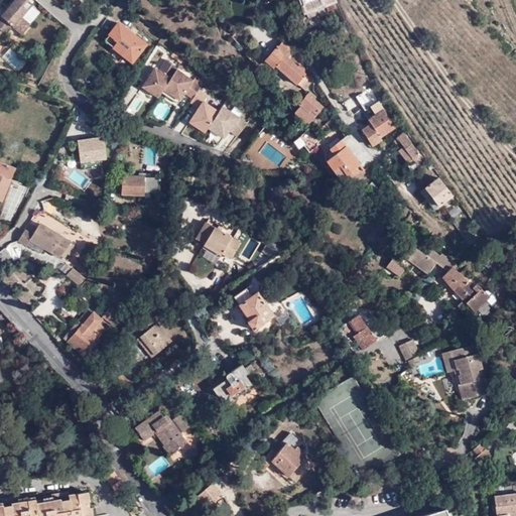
[(0,27),(2,29),(6,33),(12,26),(21,34),(30,24),(21,17),(33,4),(28,0),(15,0),(9,6),(11,8),(9,10),(7,9),(0,16),(0,27)]
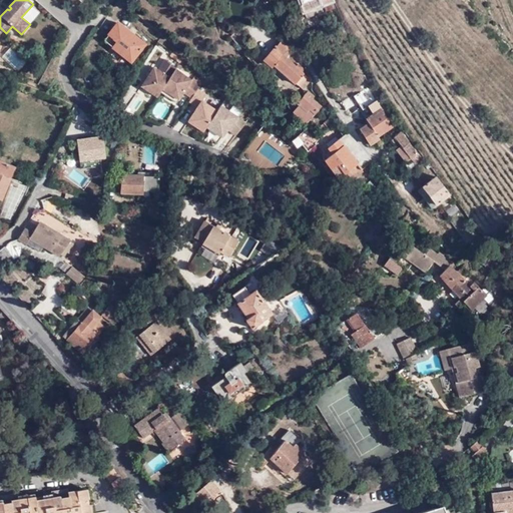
[(300,0),(304,9),(321,3),(321,4),(326,3),(332,0),(300,0)]
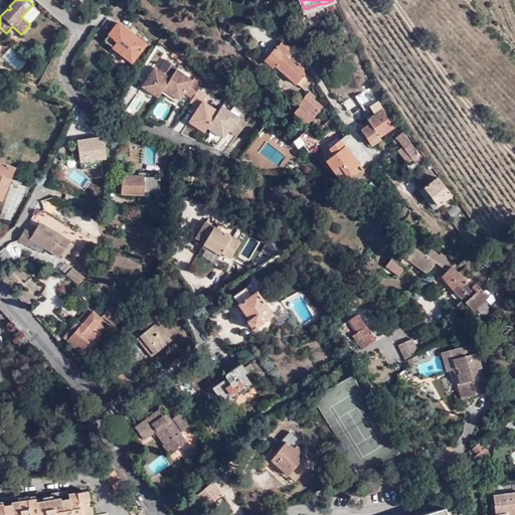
[(338,10),(334,0),(333,0),(327,3),(330,13),(338,10)]
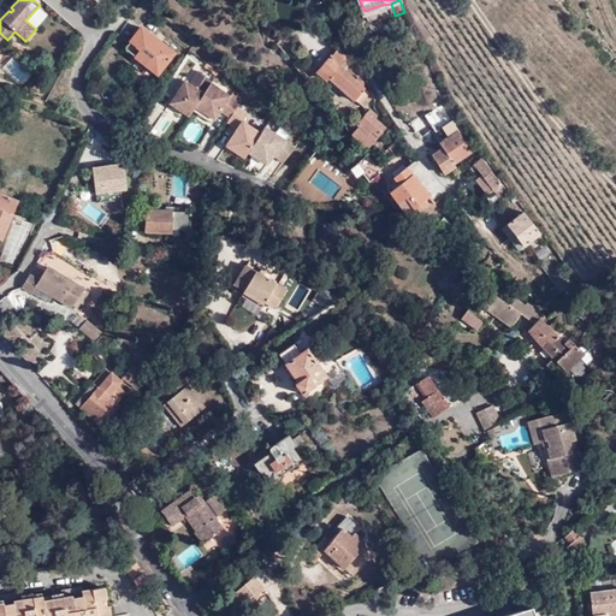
[(385,4),(365,11),(368,19),(388,12),(385,5),(385,4)]
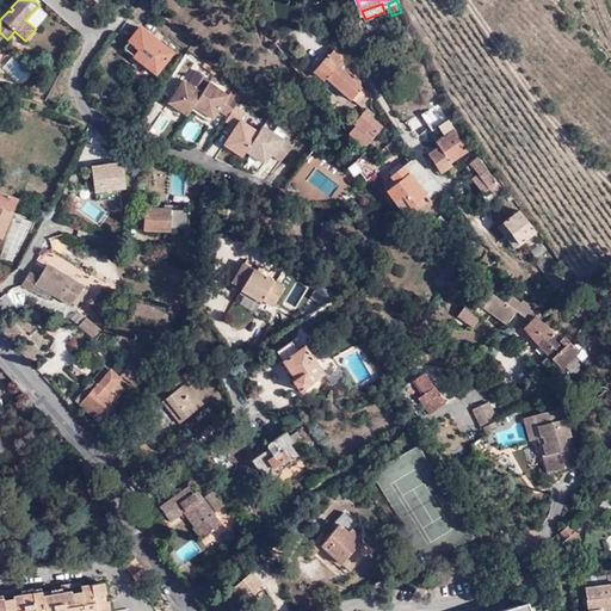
[(172,49),(140,24),(123,44),(155,71),(172,49)]
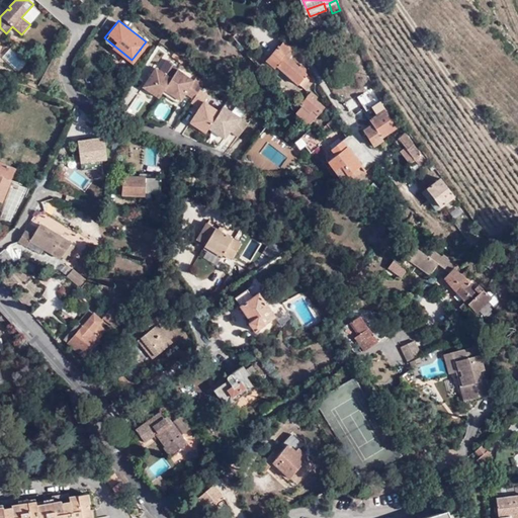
[(301,85),(308,90),(316,81),(312,78),(313,78),(289,58),(295,50),(285,41),(279,48),(278,48),(268,60),(275,67),(277,66),(300,86),(301,85)]
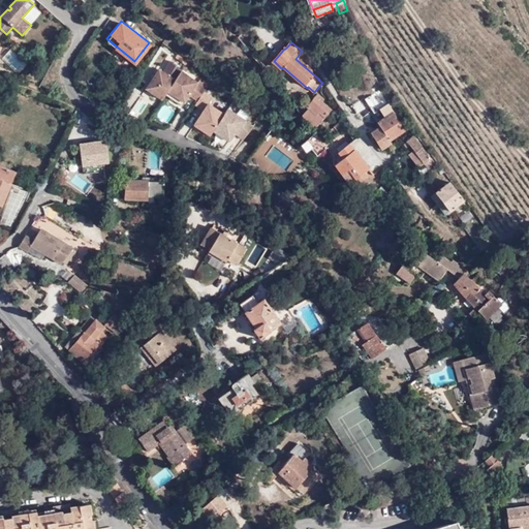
[(181,67),(172,57),(164,68),(159,65),(147,85),(163,96),(166,91),(181,67)]
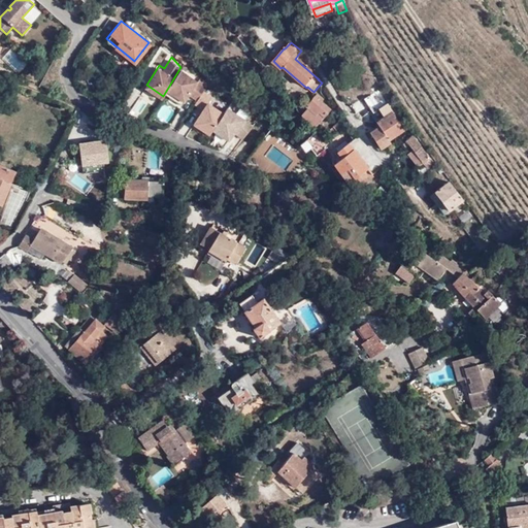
[(206,84),(180,67),(168,88),(185,98),(190,91),(198,96),(206,84)]
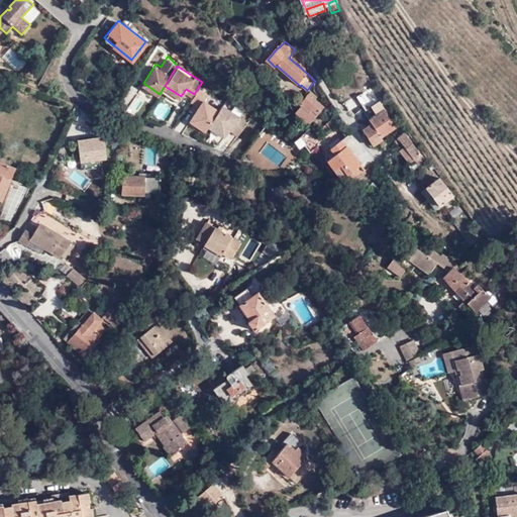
[(205,97),(209,91),(200,85),(194,94),(192,98),(200,103),(191,118),(206,127),(219,107),(205,97)]
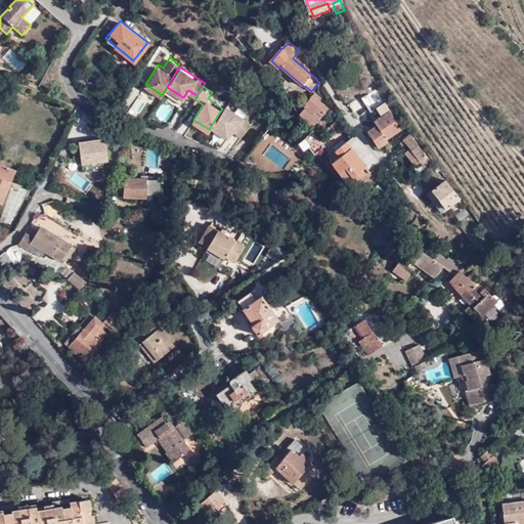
[(183,97),(167,87),(165,90),(181,100),(183,97)]
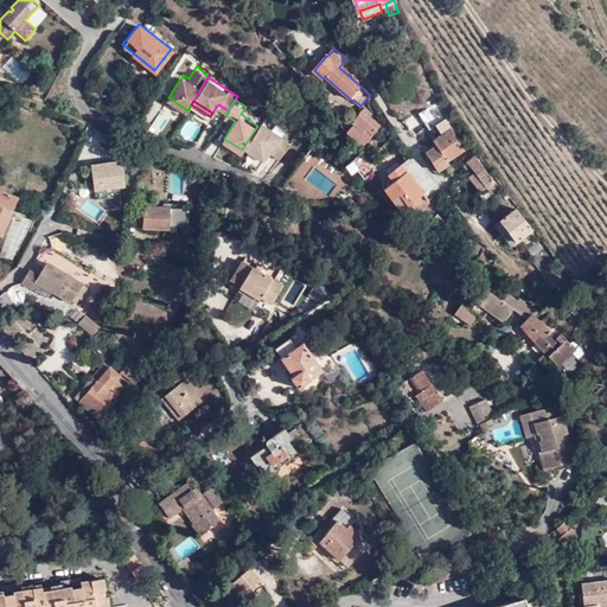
[(355,123),(347,133),(362,147),(381,126),(370,117),(372,114),(365,108),(353,122),(355,123)]
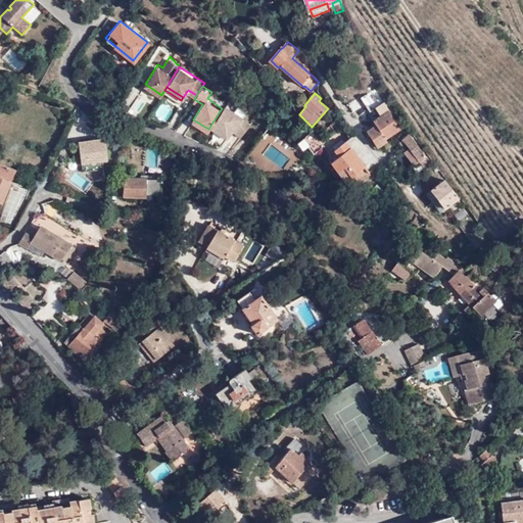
[(382,115),(390,110),(385,103),(376,108),(382,115)]
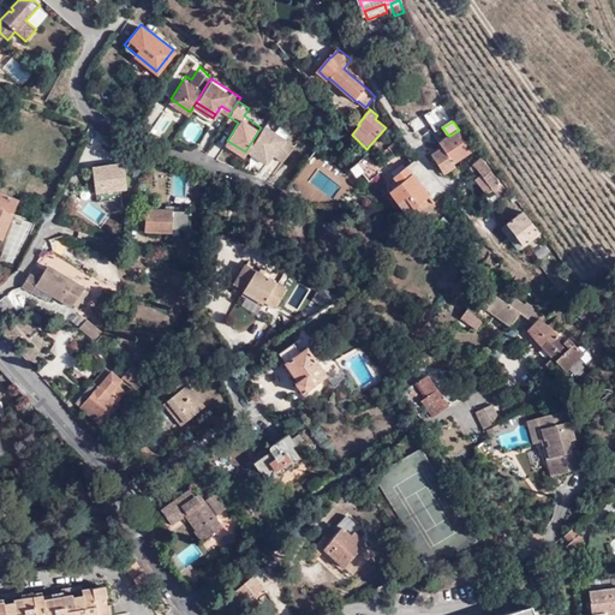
[(467,143),(459,130),(449,136),(441,142),(443,147),(433,155),(445,174),(457,166),(454,163),(478,148),(472,139),(467,143)]
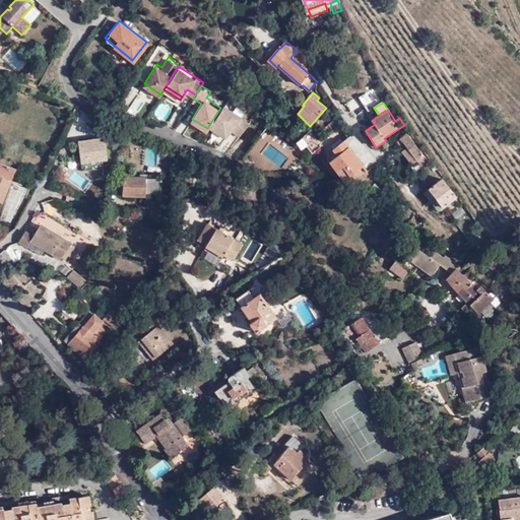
[(334,127),(341,122),(339,118),(331,124),(334,127)]
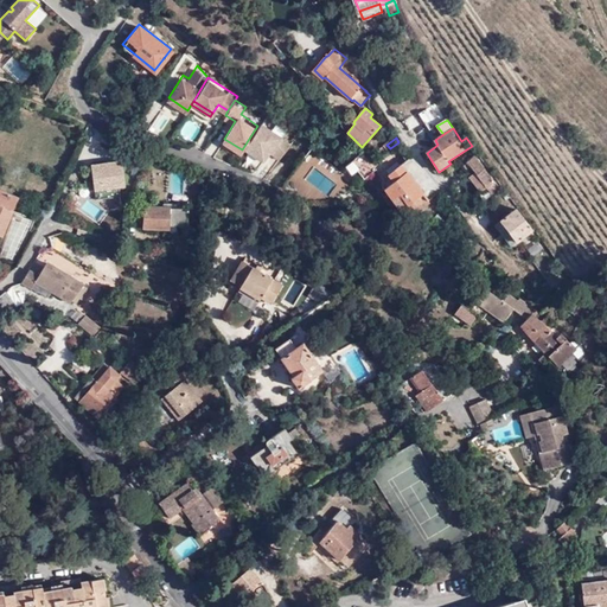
[(317,195),(327,196),(330,193),(305,174),(317,163),(340,181),(349,176),(313,146),(287,177),(287,178),(286,184),(296,186),(295,191),(317,195)]
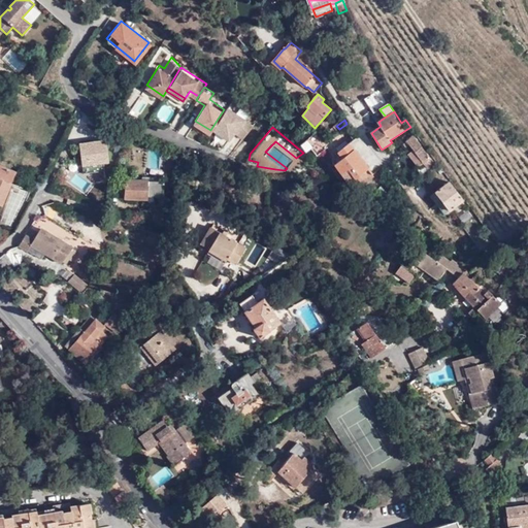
[(321,131),(318,131),(302,143),(307,151),(312,146),(318,154),(330,144),(321,131)]
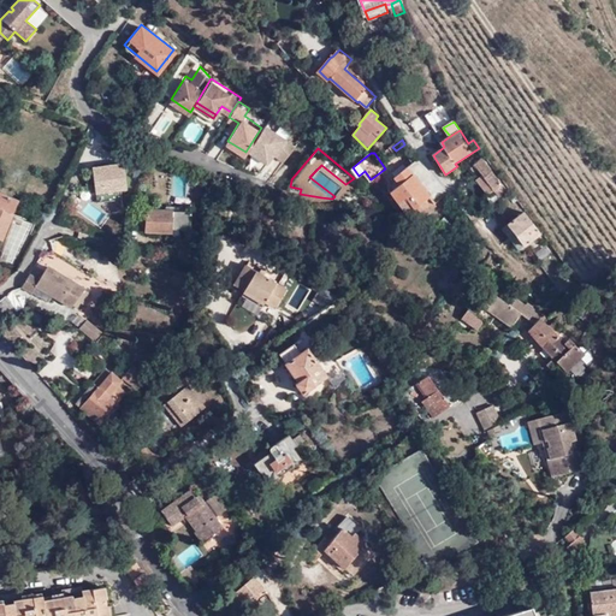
[(508,191),(483,157),(471,166),(473,170),(478,166),(483,175),(489,182),(481,185),(486,191),(489,195),(496,190),(501,199),(508,191)]
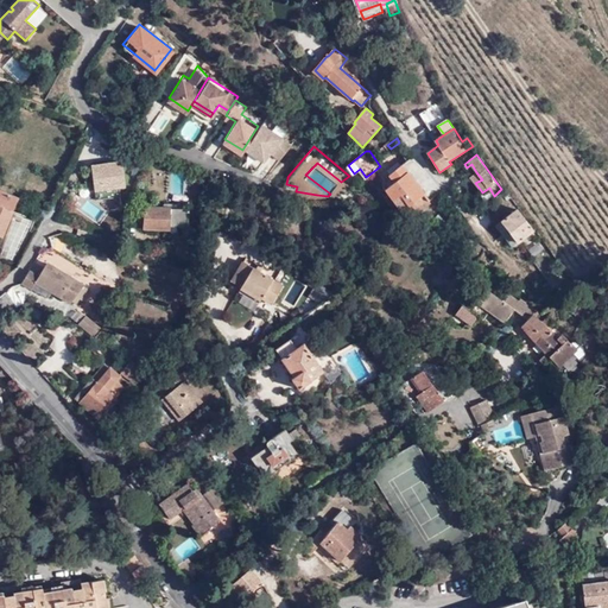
[(90,164),(94,196),(103,195),(103,197),(119,196),(118,187),(124,185),(121,160),(90,164)]
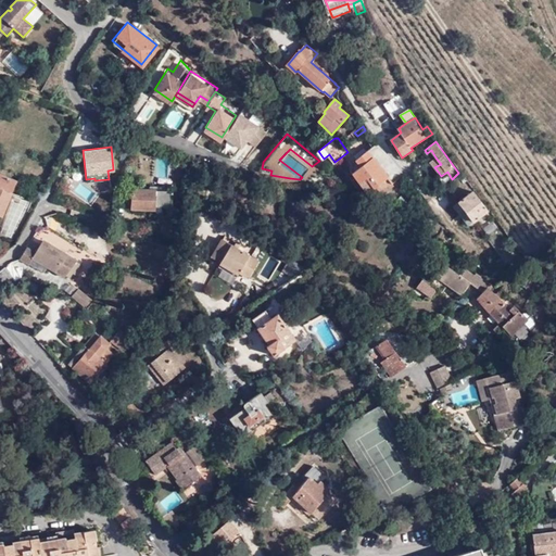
[(389,179),(369,151),(355,161),(359,167),(353,172),(366,190),(373,186),(375,189),(389,179)]
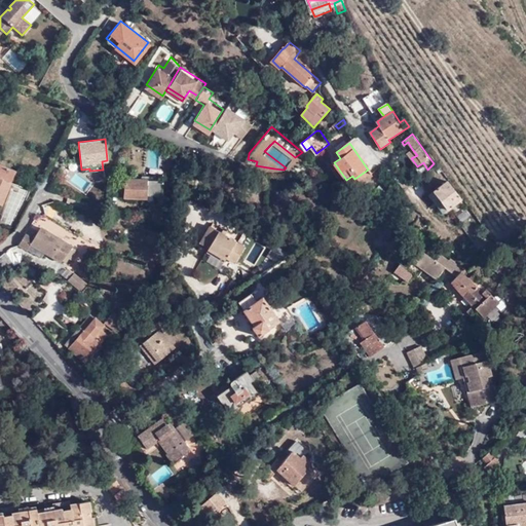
[(417,155),(412,149),(407,152),(409,155),(411,158),(417,155)]
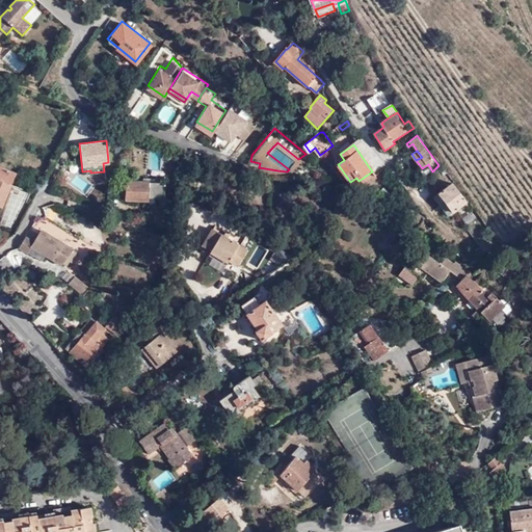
[(416,160),(414,157),(406,162),(413,171),(420,165),(416,160)]
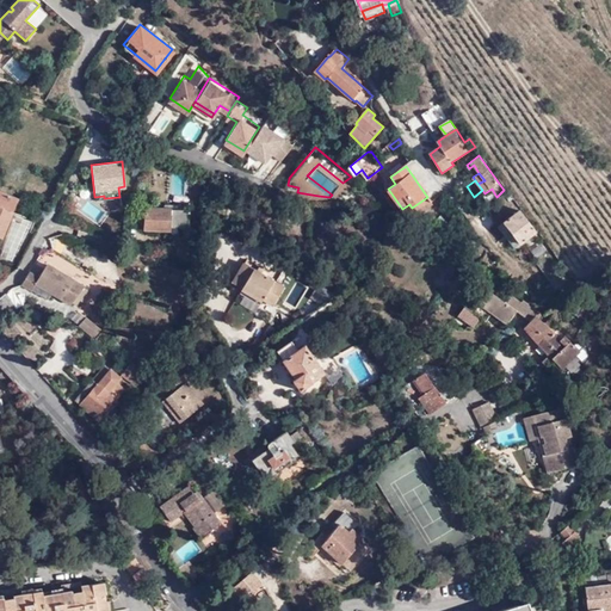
[(0,238),(4,239),(18,201),(0,192),(0,238)]
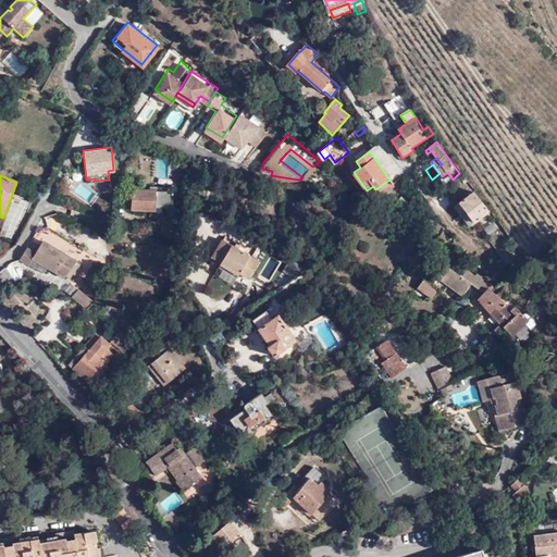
[(277,185),(289,185),(291,178),(271,175),(270,182),(277,183),(277,185)]
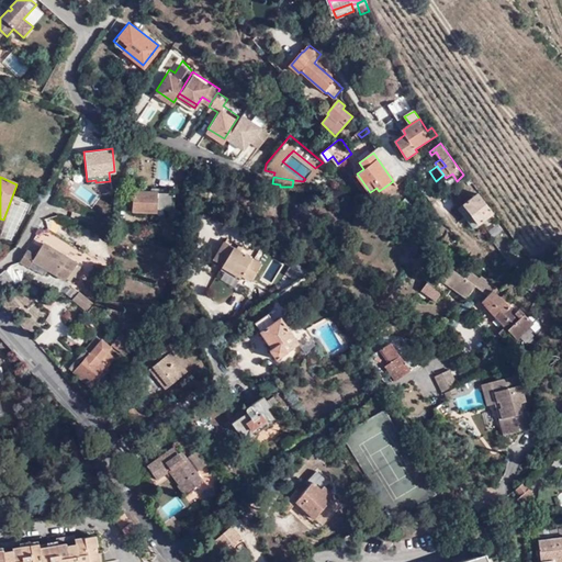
[(133,191),(133,211),(153,212),(156,212),(156,208),(172,209),(172,192),(133,191)]
